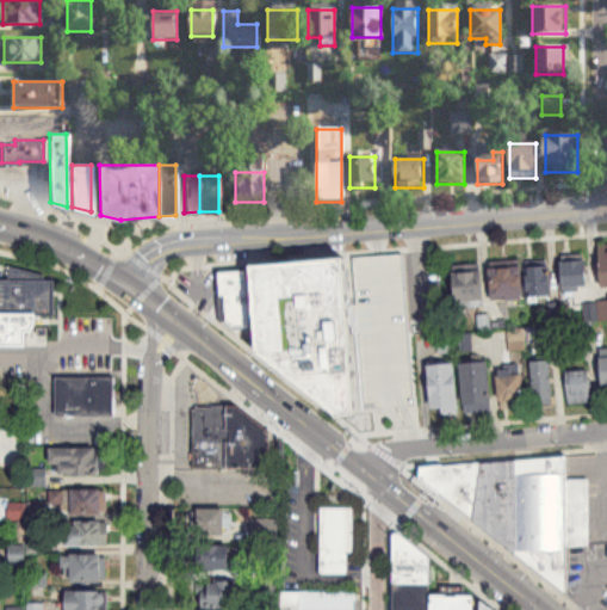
[(248,263),(254,350),(335,413),(353,411),(341,254),(248,263)]
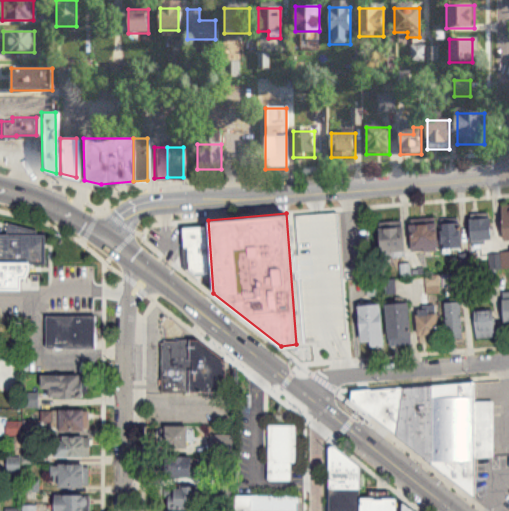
[(470,218),(470,243),(491,243),(491,218),(470,218)]
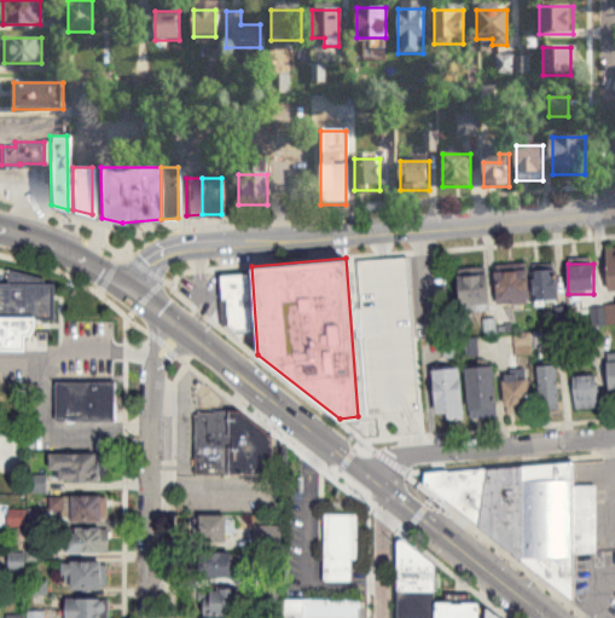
[(0,281),(4,281),(6,270),(7,267),(41,276),(40,281),(52,281),(51,294),(51,317),(34,317),(0,317),(0,281)]
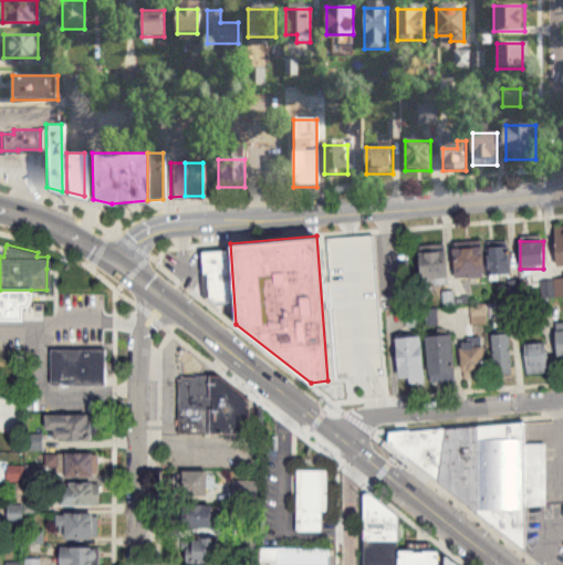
[(488,274),(508,274),(508,246),(488,246),(488,274)]
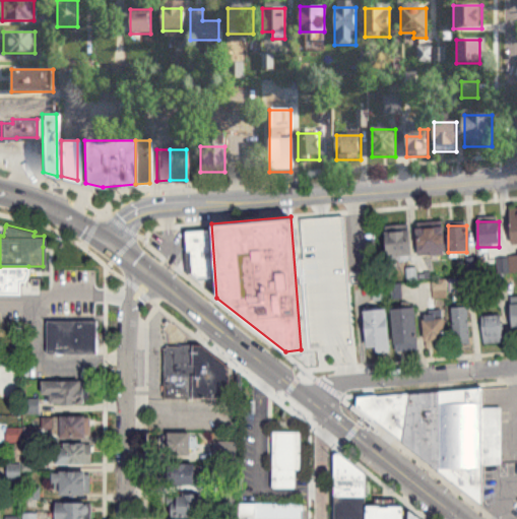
[(183,229),(186,269),(195,277),(207,276),(204,228),(183,229)]
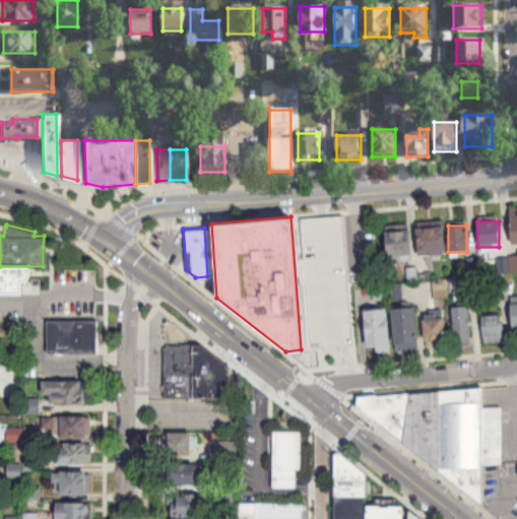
[(416,255),(444,255),(444,228),(416,228),(416,255)]
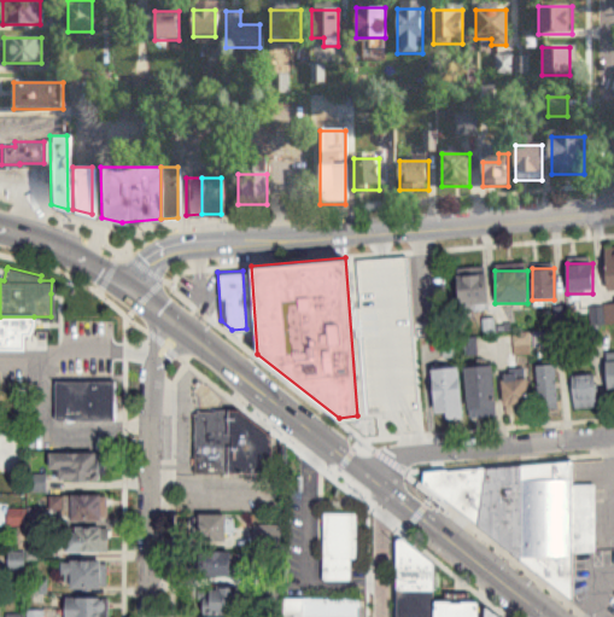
[(460,307),(487,307),(487,273),(458,273),(460,307)]
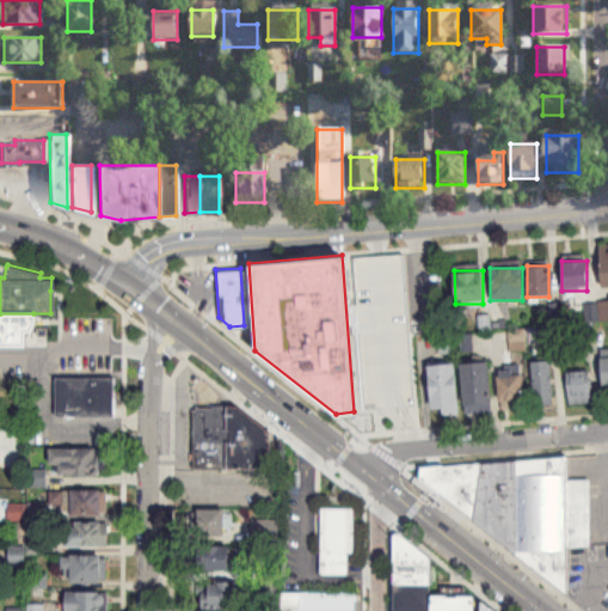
[(607,303),(583,304),(583,311),(595,311),(595,319),(607,319),(607,303)]
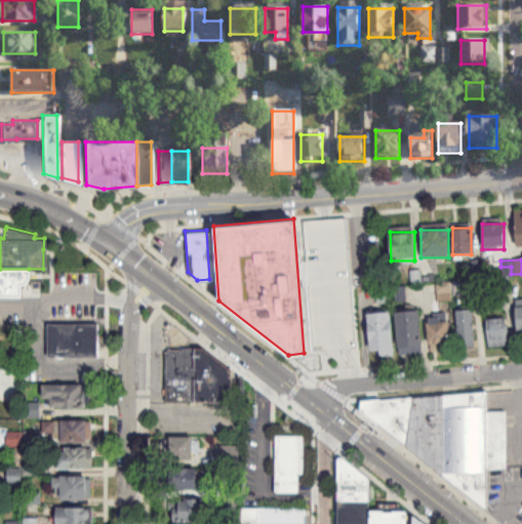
[(472,347),(472,310),(456,310),(456,347),(472,347)]
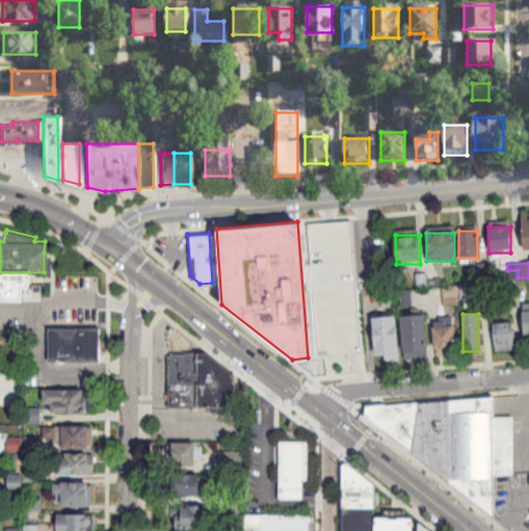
[(427,357),(425,315),(401,316),(402,359),(427,357)]
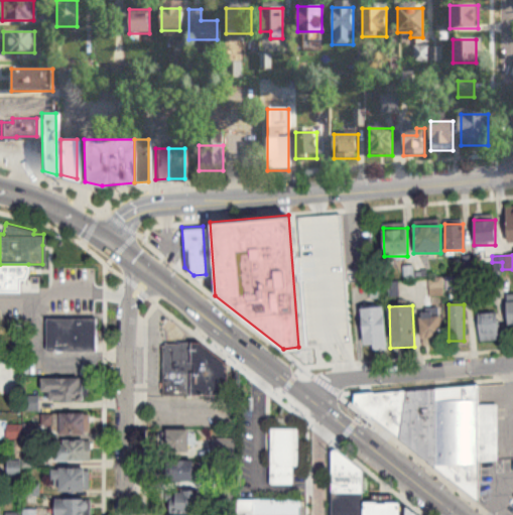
[(362,349),(384,349),(384,307),(362,307),(362,349)]
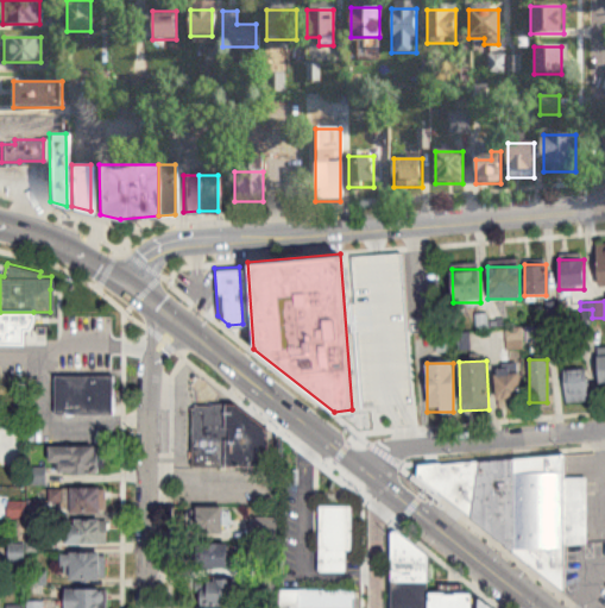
[(563,369),(563,401),(585,401),(585,369),(563,369)]
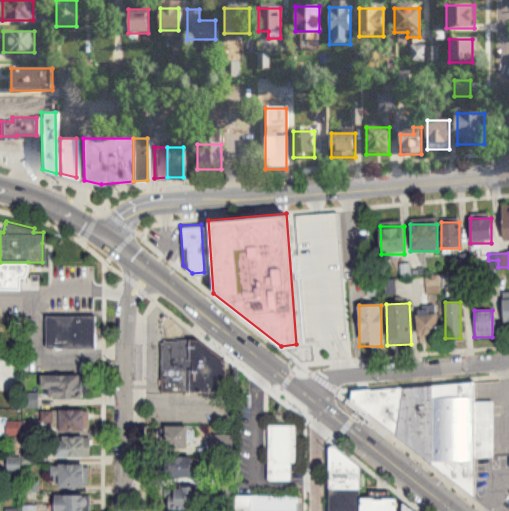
[(418,342),(439,341),(437,311),(416,312),(418,342)]
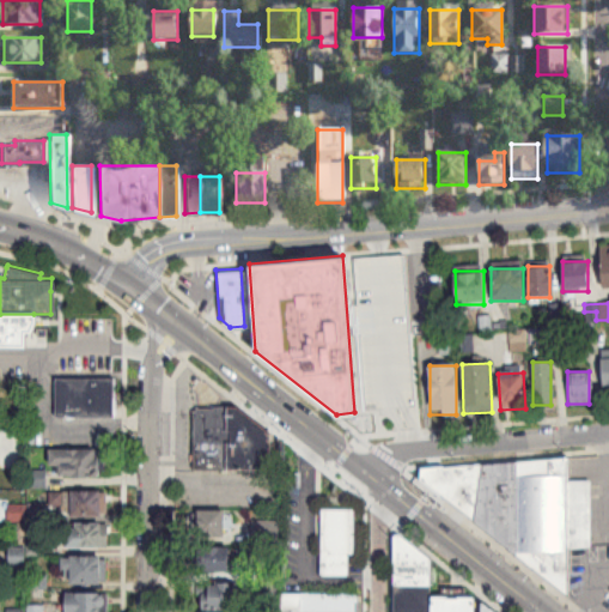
[(113,377),(54,377),(54,418),(113,418),(113,377)]
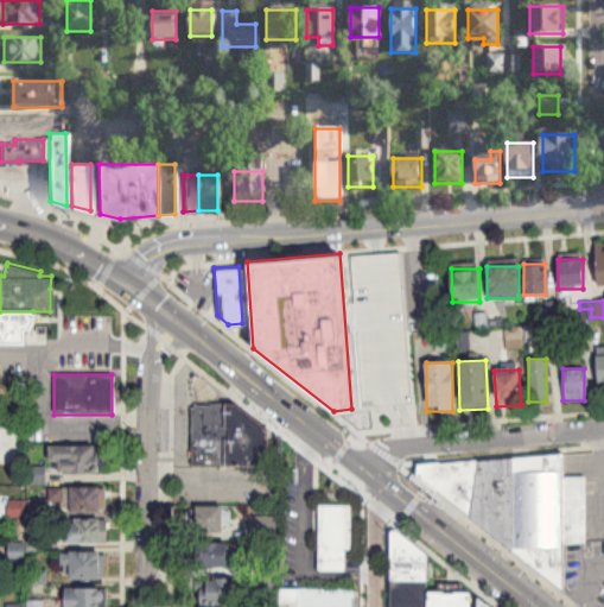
[(188,463),(222,463),(222,437),(227,437),(227,427),(222,427),(222,403),(194,402),(189,406),(188,463)]
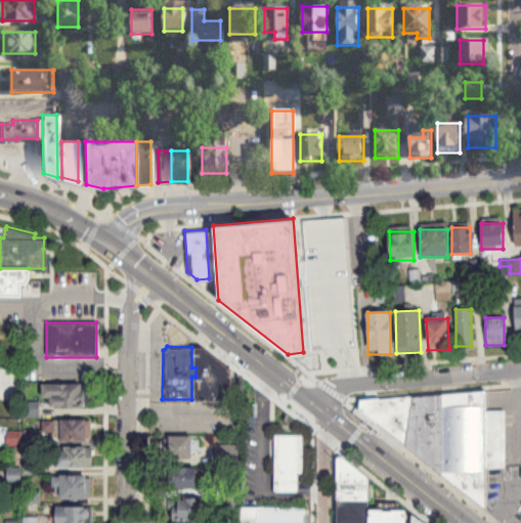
[(191,347),(191,367),(196,367),(196,377),(191,377),(191,399),(229,399),(229,368),(201,347),(191,347)]
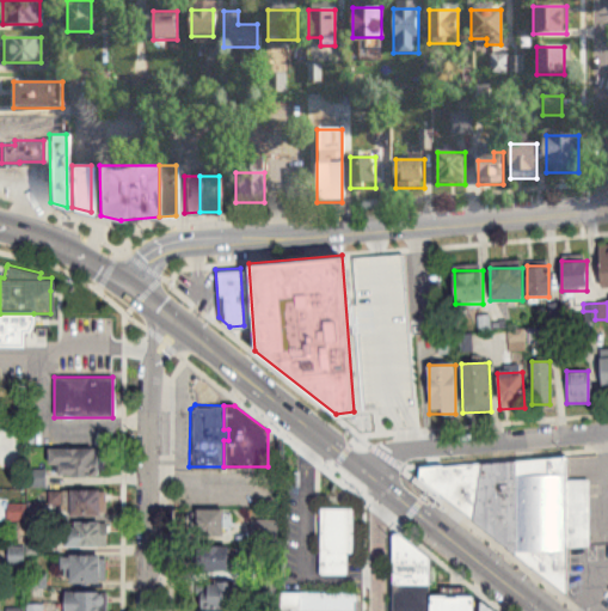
[(48,465),(57,465),(57,476),(103,476),(103,448),(48,448),(48,465)]
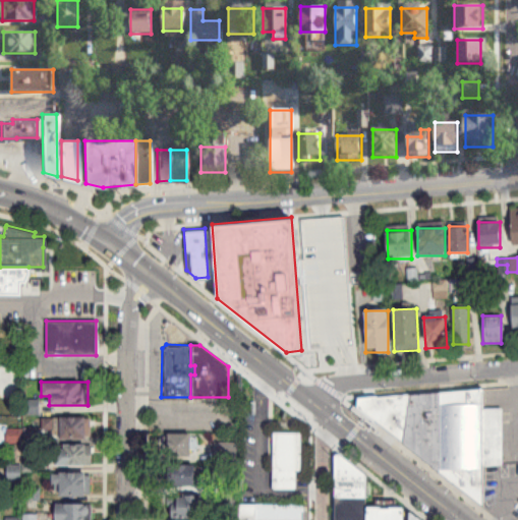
[(481,505),(481,465),(501,465),(501,408),(480,408),(480,388),(409,393),(402,441),(481,505)]
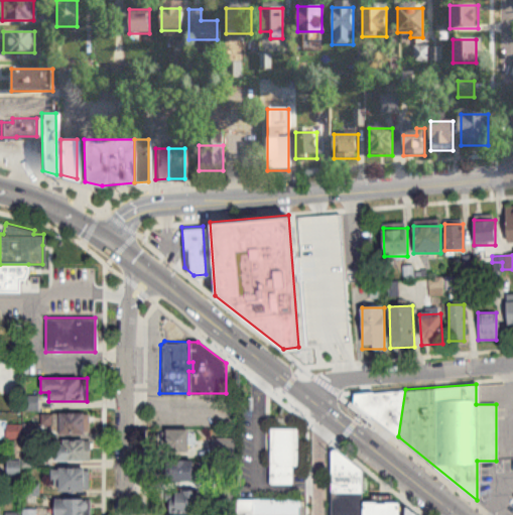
[(405,390),(397,436),(353,404),(353,392),(373,391),(373,392),(405,390)]
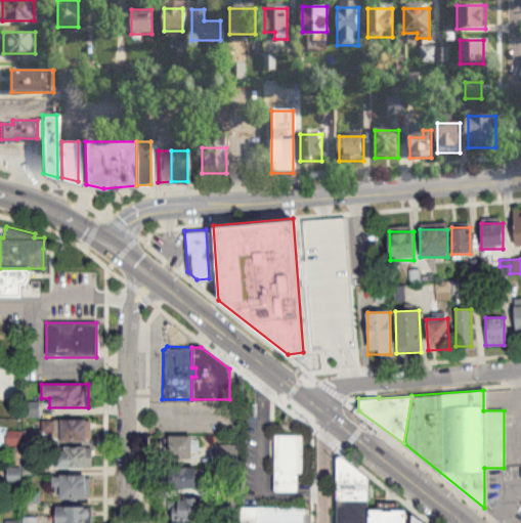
[(86,439),(86,420),(41,420),(41,439),(86,439)]
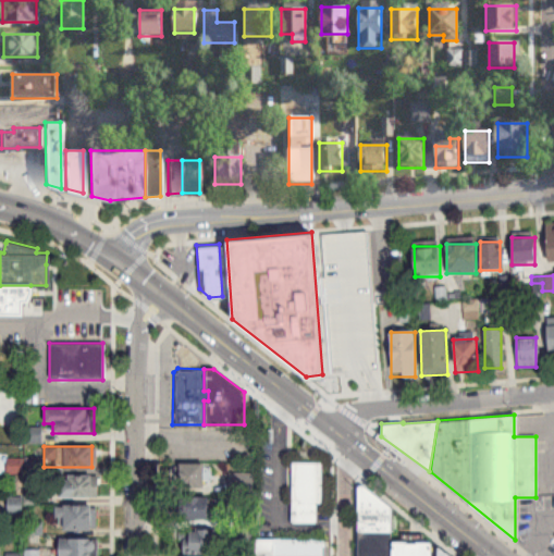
[(288,459),(318,459),(318,501),(312,501),(312,520),(288,520),(288,459)]
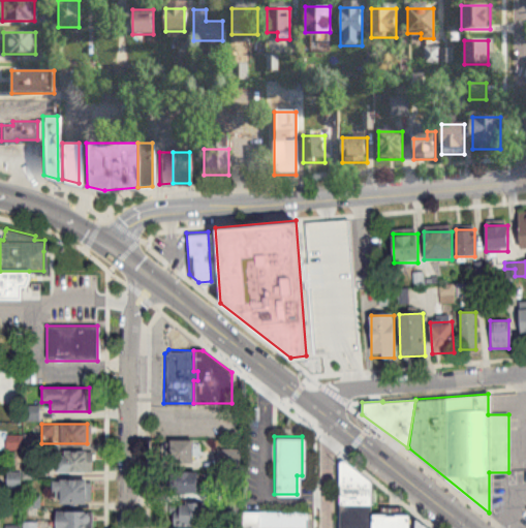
[(162,463),(192,463),(192,439),(162,439),(162,463)]
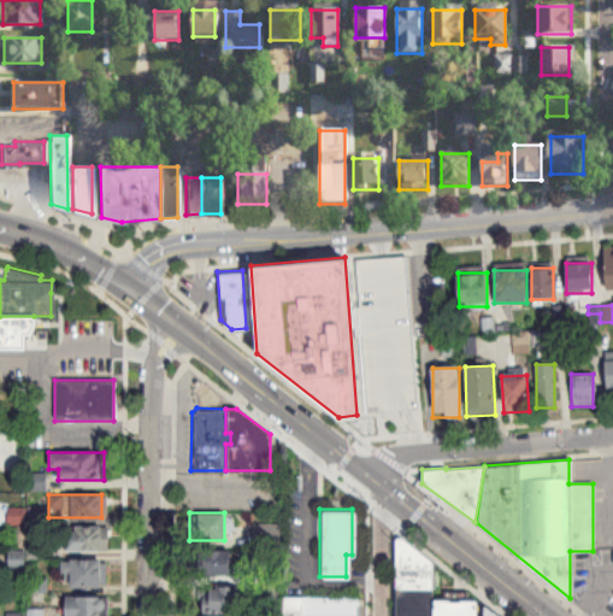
[(64,551),(105,551),(105,526),(64,526),(64,551)]
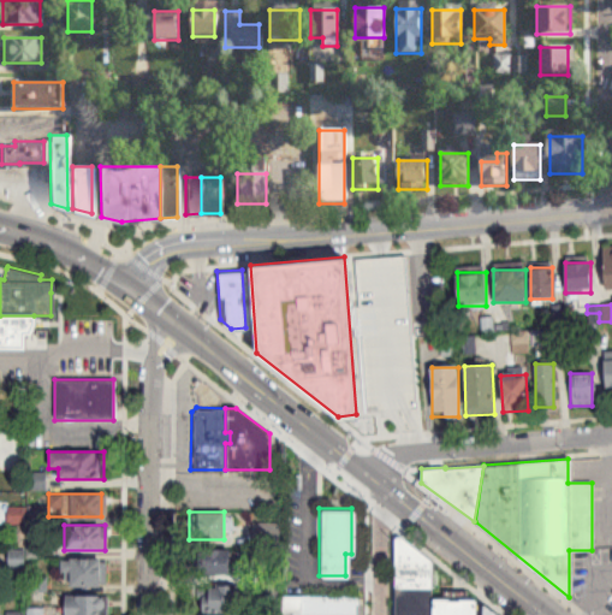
[(399,536),(394,537),(394,614),(428,614),(428,598),(428,559),(399,536)]
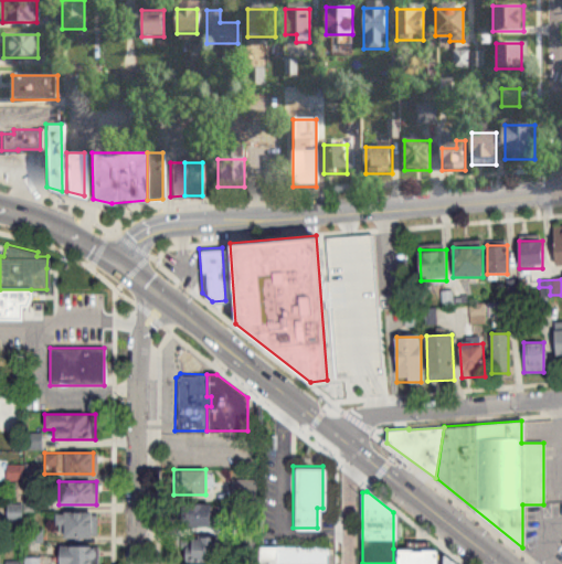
[(178,527),(214,527),(214,504),(178,504),(178,527)]
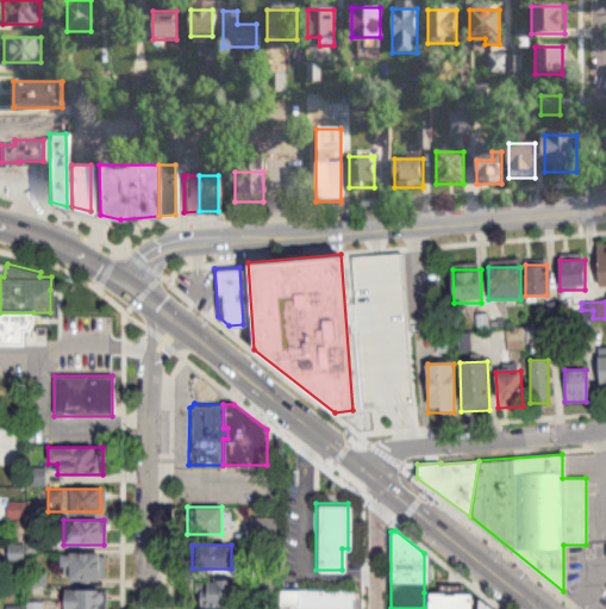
[(58,567),(68,567),(68,580),(104,580),(104,553),(58,553),(58,567)]
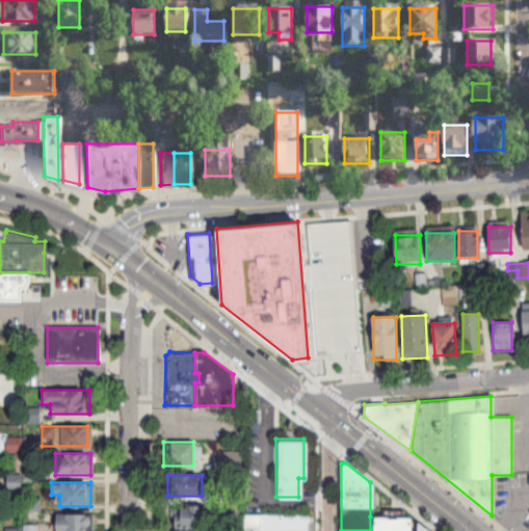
[(207,505),(173,505),(173,529),(207,529),(207,505)]
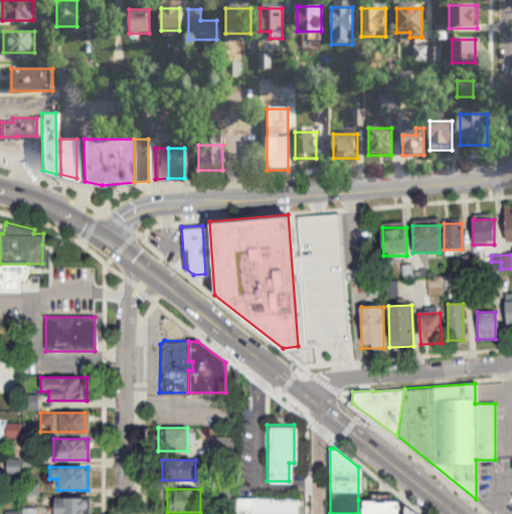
[(52,513),(88,513),(88,497),(52,497),(52,513)]
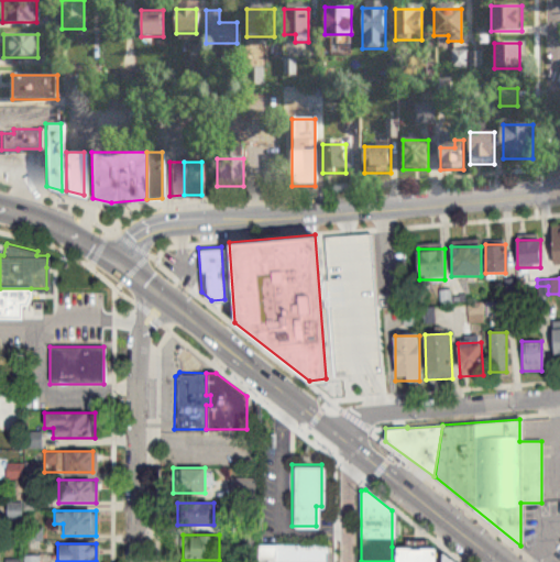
[(325,561),(326,544),(249,544),(249,561),(274,561),(273,561),(325,561)]
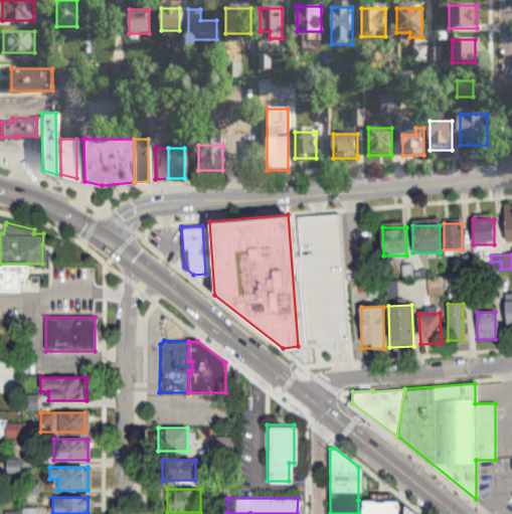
[(399,513),(399,500),(358,500),(358,513),(399,513)]
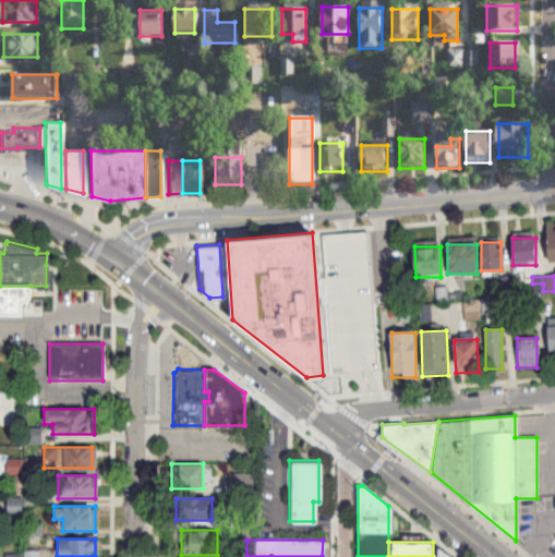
[(453,556),(433,556),(433,542),(453,556)]
